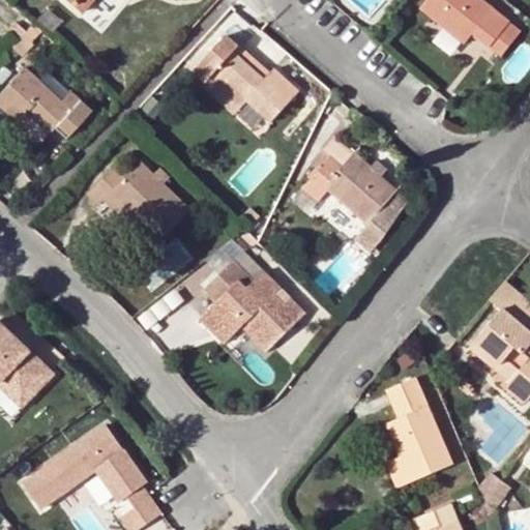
[(66,0),(80,11),(90,0),(66,0)]
